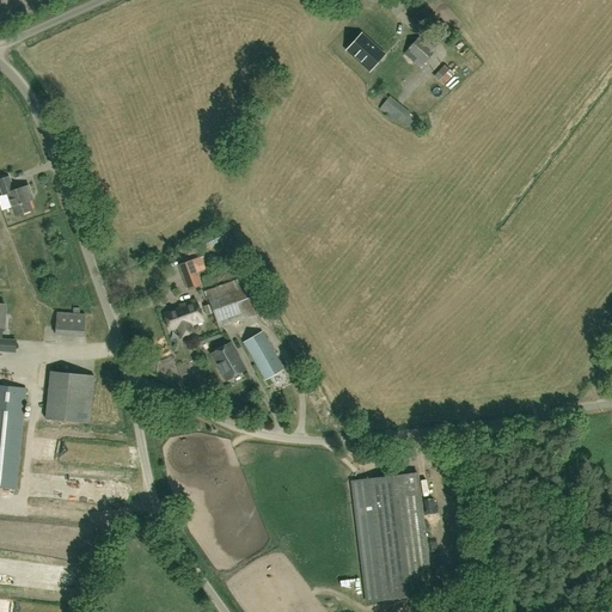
[(444,37),(451,30),(445,24),(438,32),(444,37)]
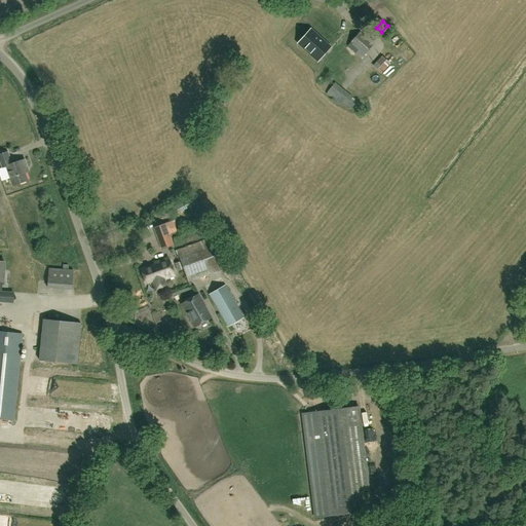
[(310,30),(298,43),(317,61),(330,47),(310,30)]
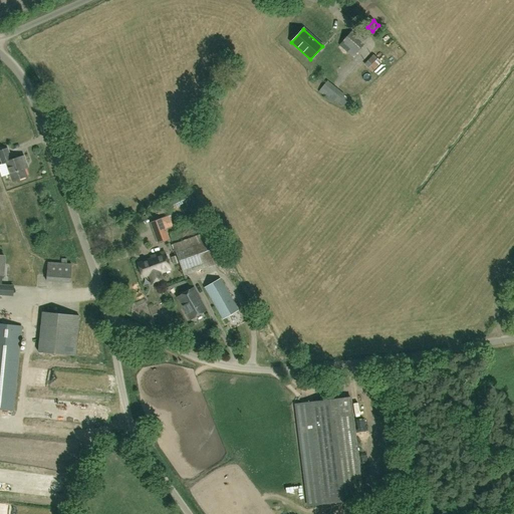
[(340,46),(339,47),(345,53),(346,51),(352,56),(365,42),(351,30),(339,44),(340,46)]
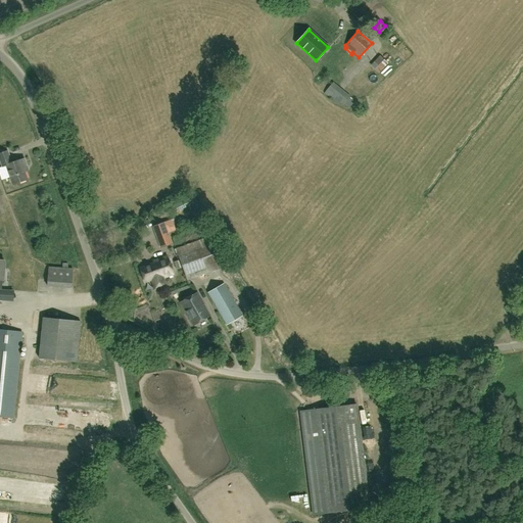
[(381,58),(375,65),(381,70),(387,62),(381,58)]
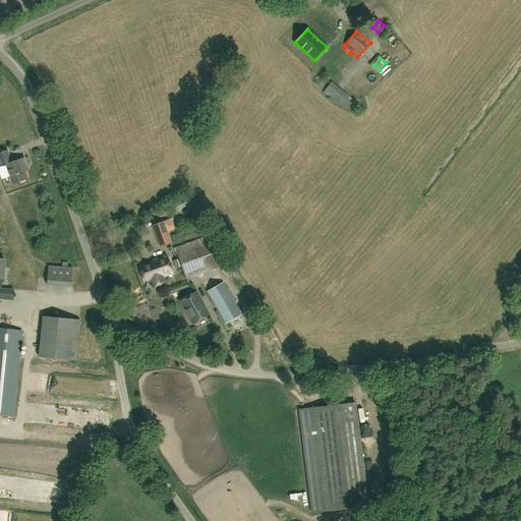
[(339,90),(333,98),(341,103),(346,95),(339,90)]
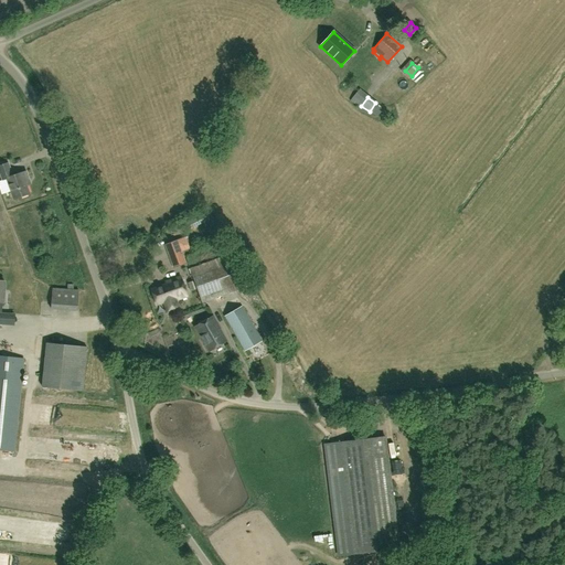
[(13,199),(30,193),(27,183),(30,182),(27,171),(13,176),(9,162),(0,164),(0,173),(2,180),(7,179),(13,199)]
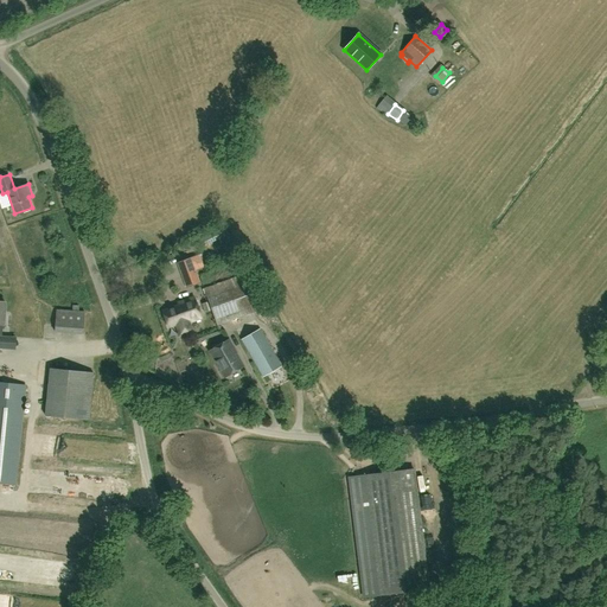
[(222,232),(209,237),(211,244),(224,238),(222,232)]
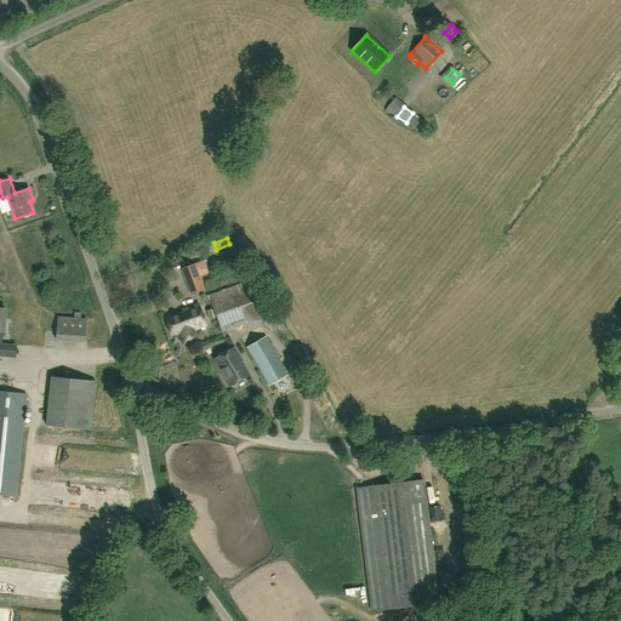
[(195,262),(181,267),(191,294),(205,288),(200,275),(195,262)]
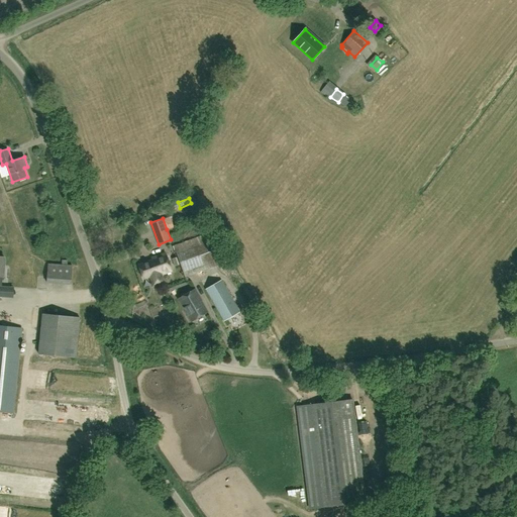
[(207,234),(174,246),(184,275),(217,263),(209,240),(207,234)]
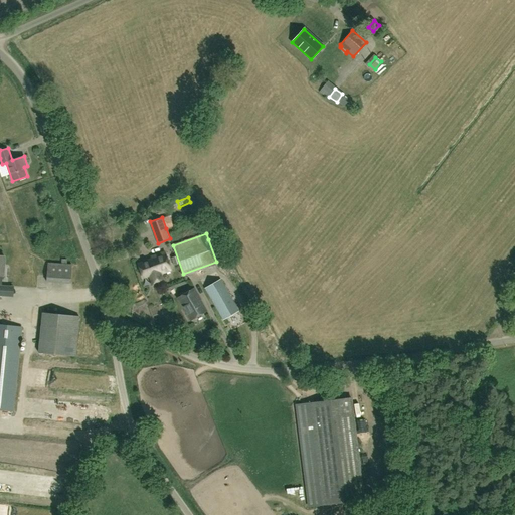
[(171,270),(164,251),(151,256),(151,259),(138,264),(143,278),(148,276),(151,278),(149,279),(152,286),(163,282),(160,274),(171,270)]
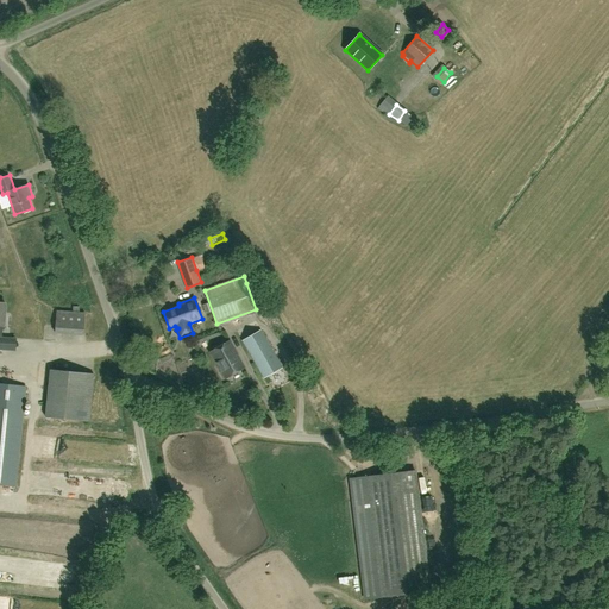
[(85,314),(56,312),(55,333),(83,336),(85,314)]
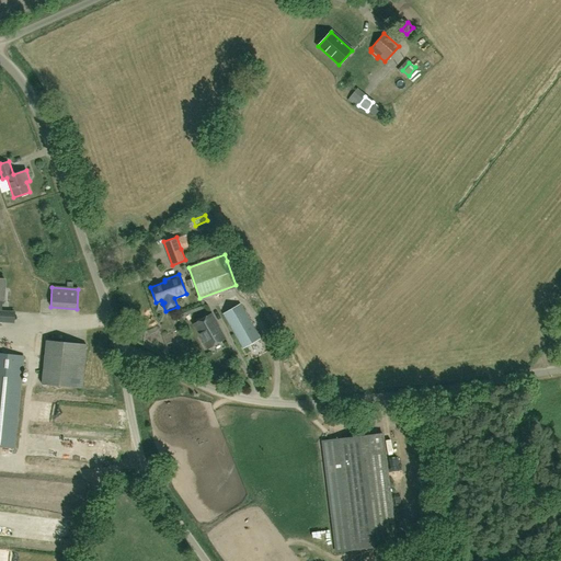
[(242,348),(260,339),(240,304),(222,313),(242,348)]
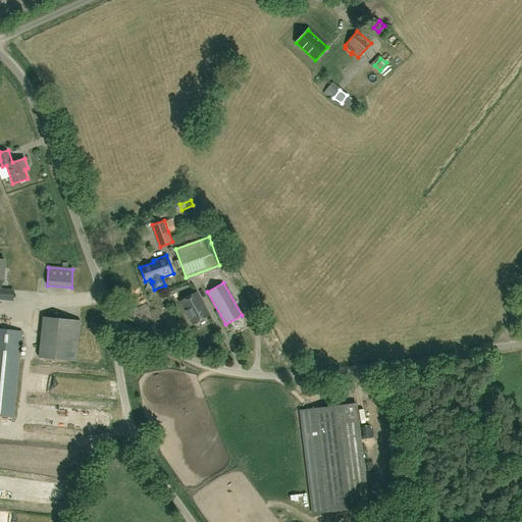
[(194,324),(209,315),(200,300),(201,300),(197,293),(180,302),(194,324)]
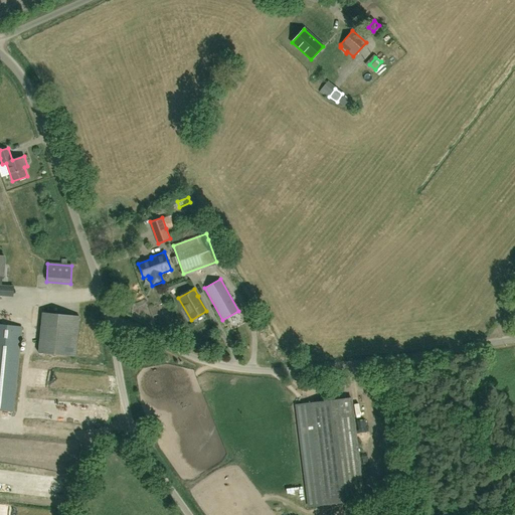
[(38,348),(71,353),(77,321),(65,319),(66,314),(56,312),(56,315),(44,313),(38,348)]
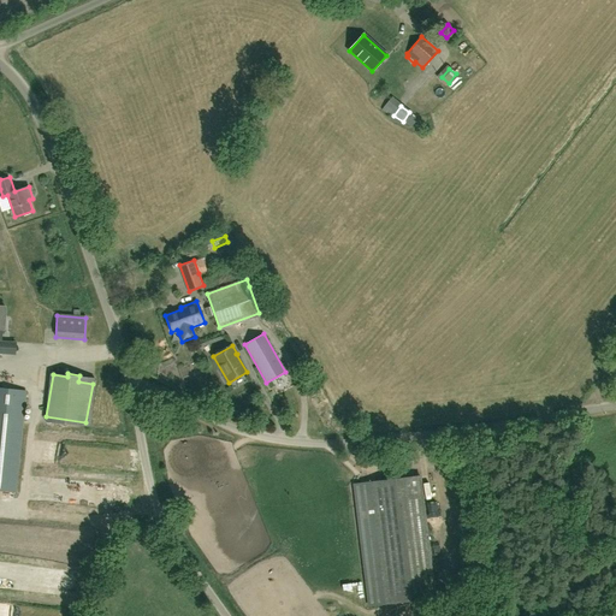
[(0,490),(16,492),(25,391),(0,388),(0,490)]
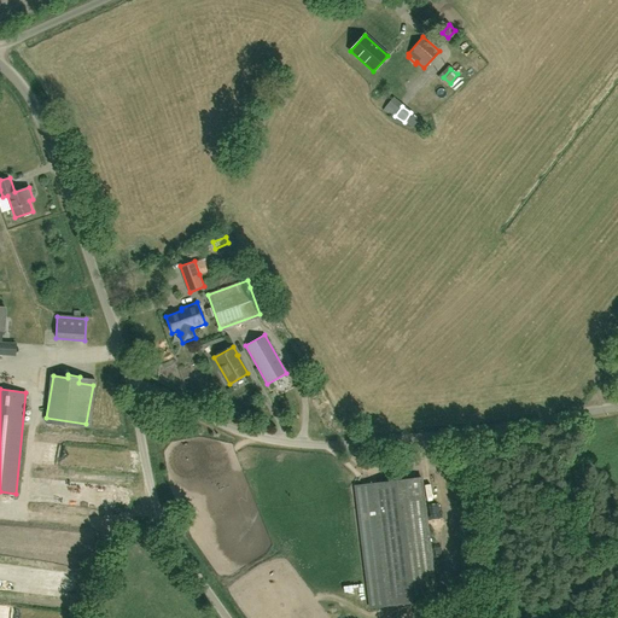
[(372,484),(354,487),(368,608),(388,606),(435,600),(420,478),(372,484)]
